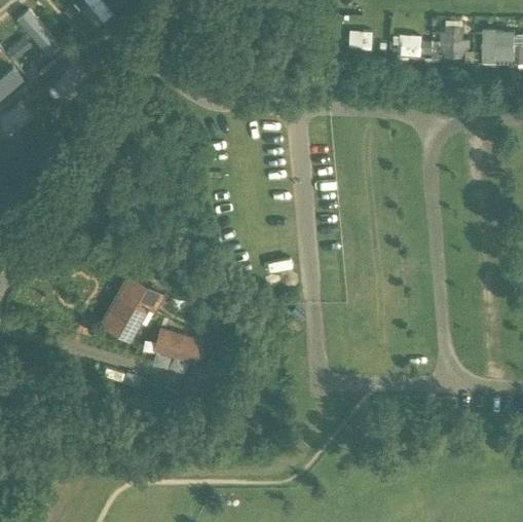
[(84,0),(102,24),(113,15),(102,0),(84,0)]
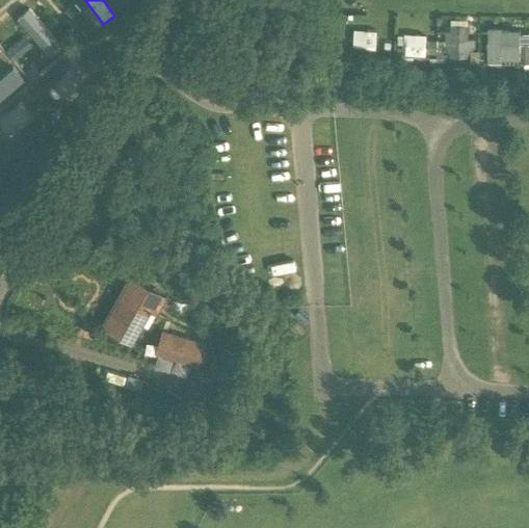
[(73,3),(63,14),(85,33),(94,23),(73,3)]
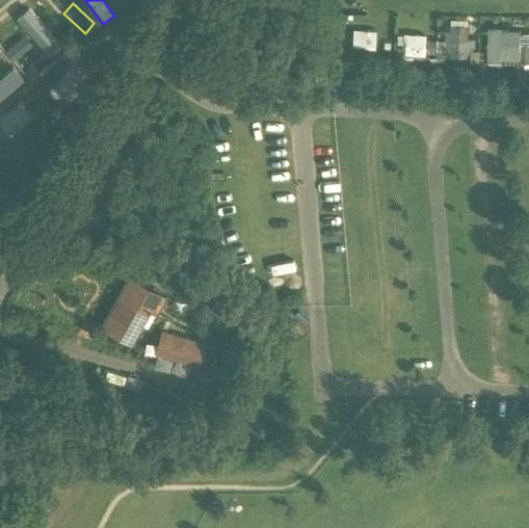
[(29,9),(17,20),(51,57),(62,46),(29,9)]
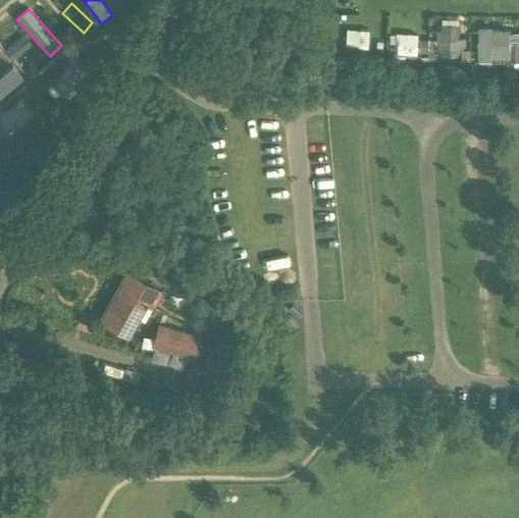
[(459,58),(460,27),(438,26),(437,57),(459,58)]
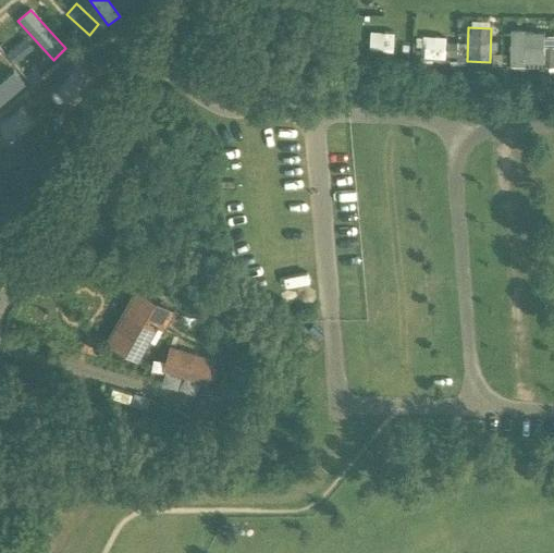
[(553,32),(509,33),(509,70),(553,69),(553,32)]
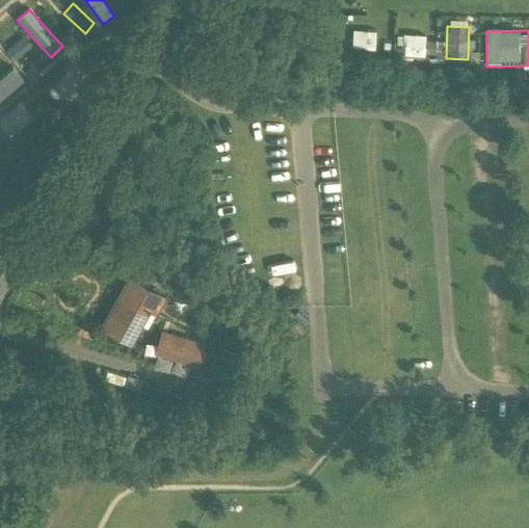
[(375,49),(376,31),(353,31),(353,49),(375,49)]
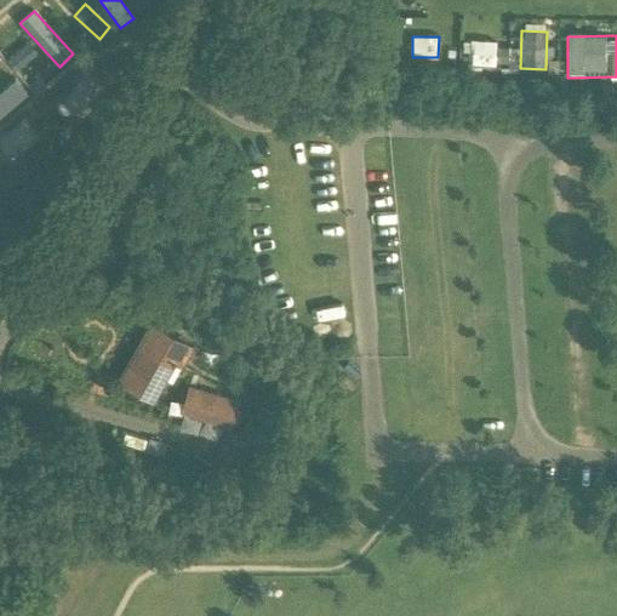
[(466,64),(496,64),(496,41),(466,41),(466,64)]
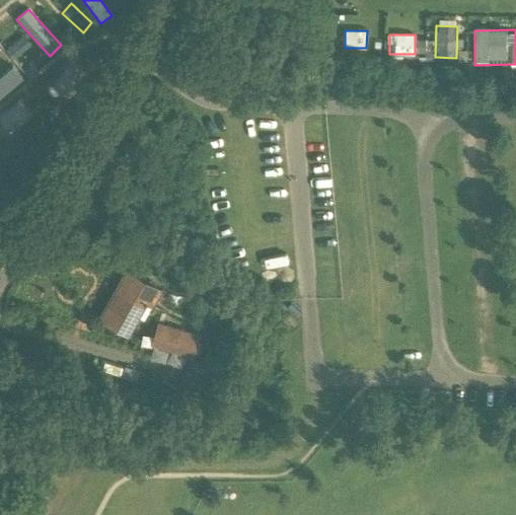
[(0,99),(23,79),(13,66),(0,77),(0,99)]
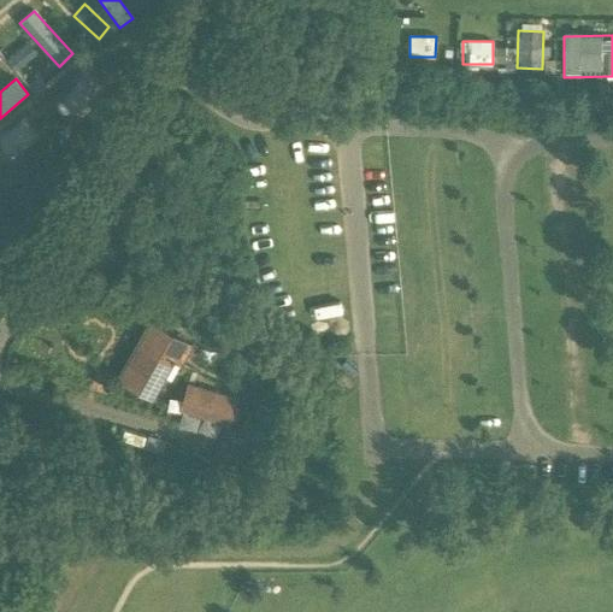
[(148,325),(116,382),(147,400),(169,363),(176,366),(187,347),(148,325)]
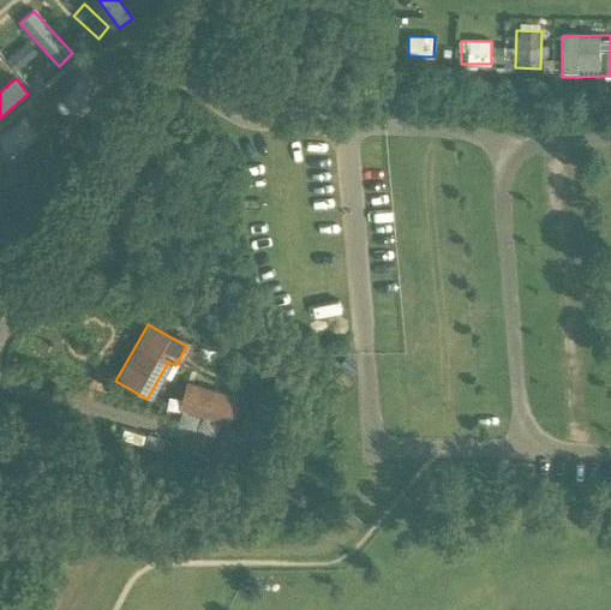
[(184,386),(175,413),(205,422),(222,426),(223,428),(232,401),(184,386)]
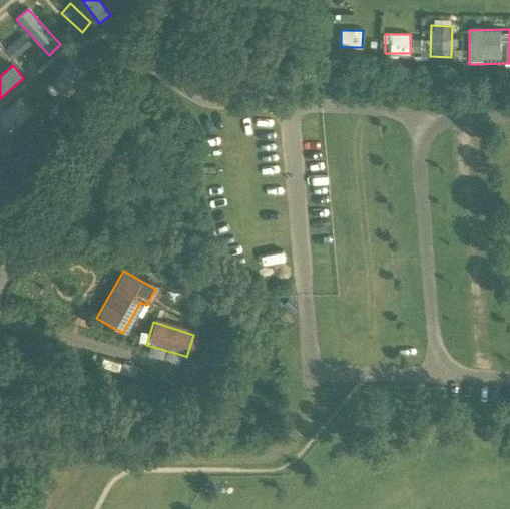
[(193,362),(184,360),(178,381),(199,388),(206,366),(193,362)]
